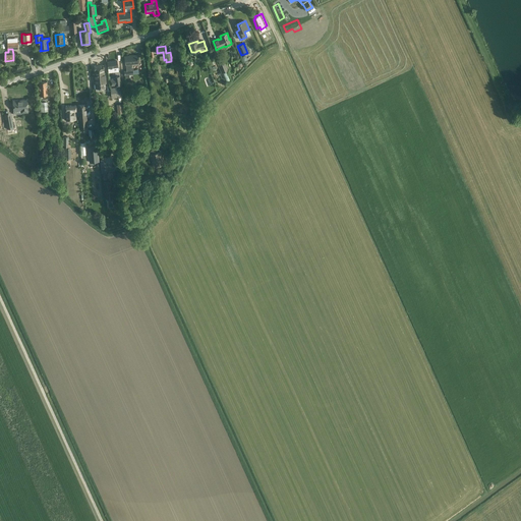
[(124,71),(124,75),(125,75),(125,78),(129,78),(129,75),(132,75),(132,71),(131,64),(138,63),(137,55),(125,57),(125,64),(126,64),(126,71),(124,71)]
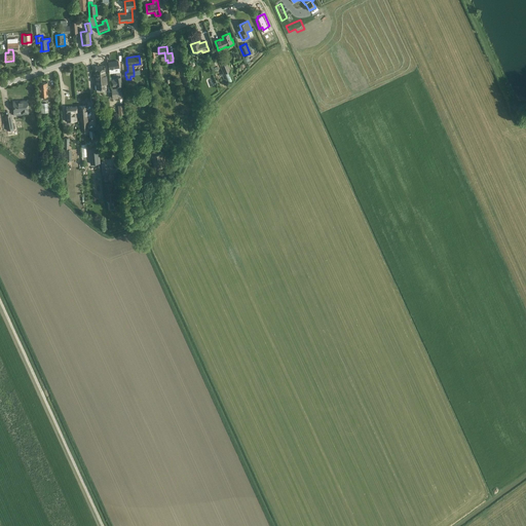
[(213,71),(219,69),(220,68),(218,61),(216,62),(210,64),(213,71)]
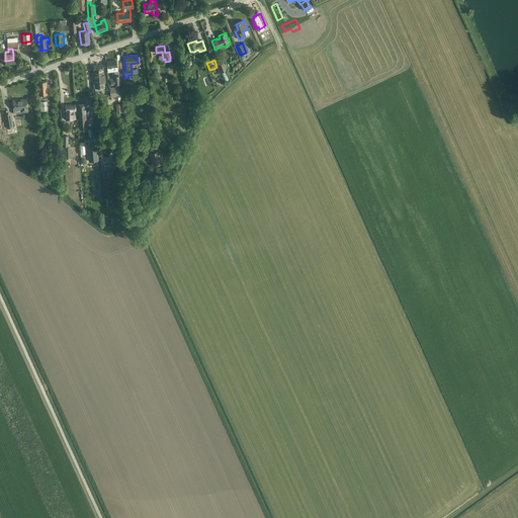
[(226,70),(227,70),(223,60),(217,62),(221,73),(226,70)]
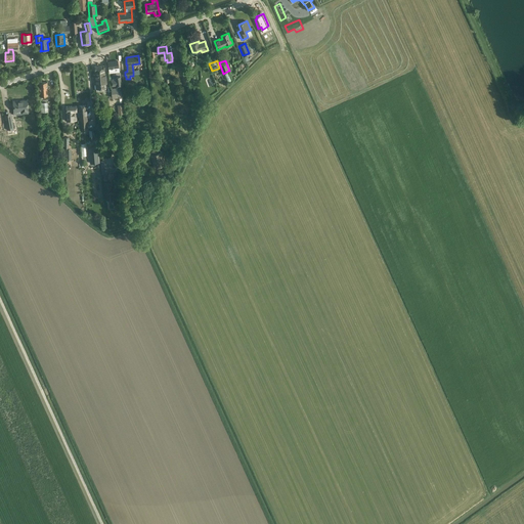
[(107,62),(110,72),(114,71),(114,68),(119,68),(119,67),(118,61),(112,62),(112,61),(107,62)]
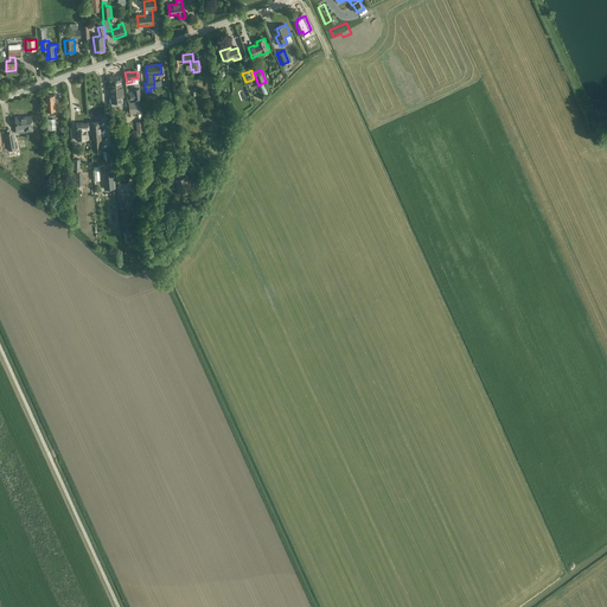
[(123,107),(122,103),(120,76),(109,77),(110,87),(108,87),(109,94),(110,104),(112,103),(112,108),(123,107)]
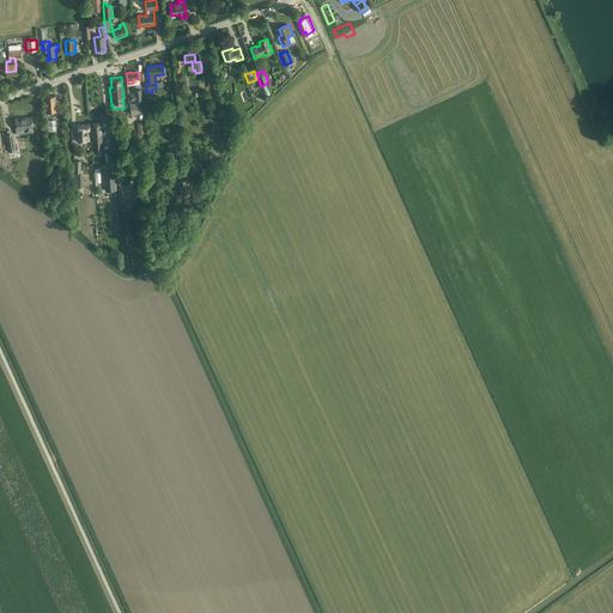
[(267,83),(261,86),(266,96),(272,93),(267,83)]
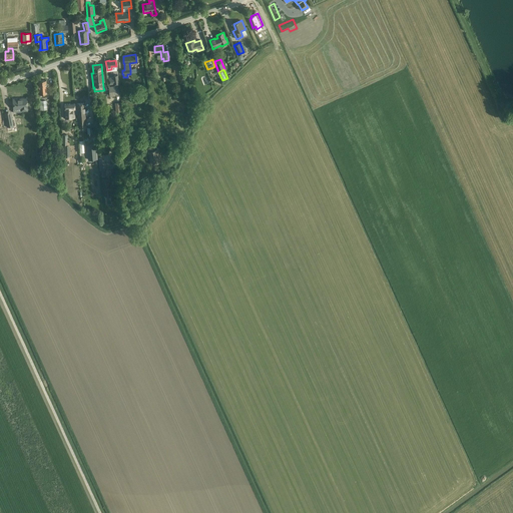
[(119,85),(118,74),(112,75),(113,77),(108,78),(109,85),(113,84),(114,86),(119,85)]
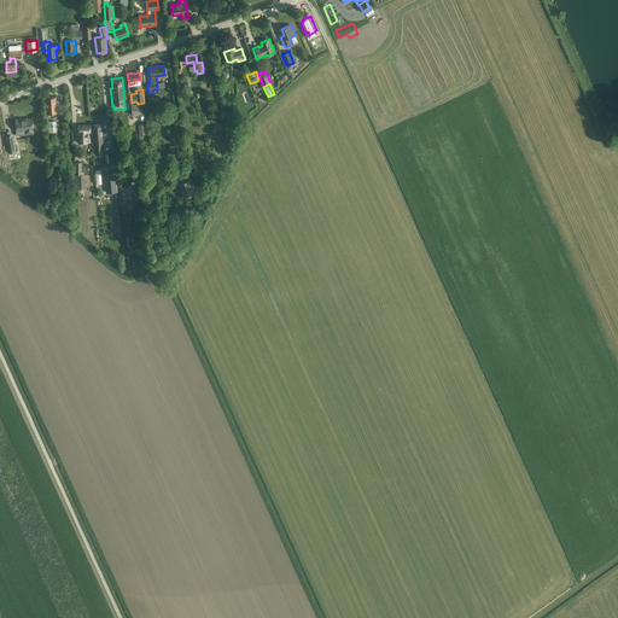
[(46,97),(47,114),(50,114),(51,116),(54,116),(53,114),(57,114),(56,97),(46,97)]
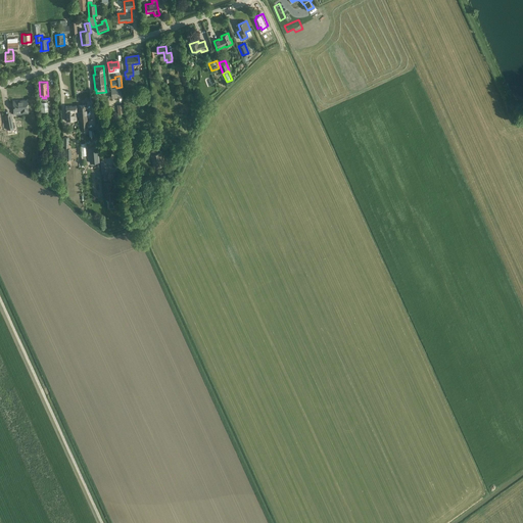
[(111,89),(112,96),(112,98),(122,97),(121,87),(113,88),(111,89)]
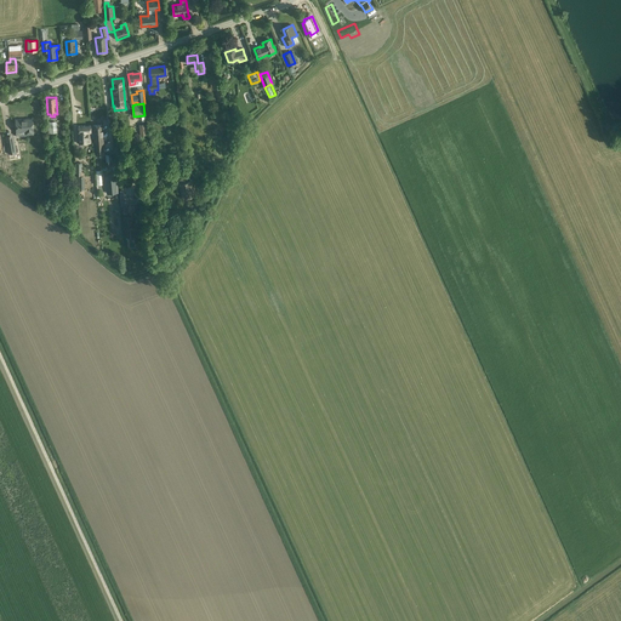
[(32,119),(16,120),(17,131),(26,131),(26,135),(33,134),(33,130),(32,119)]
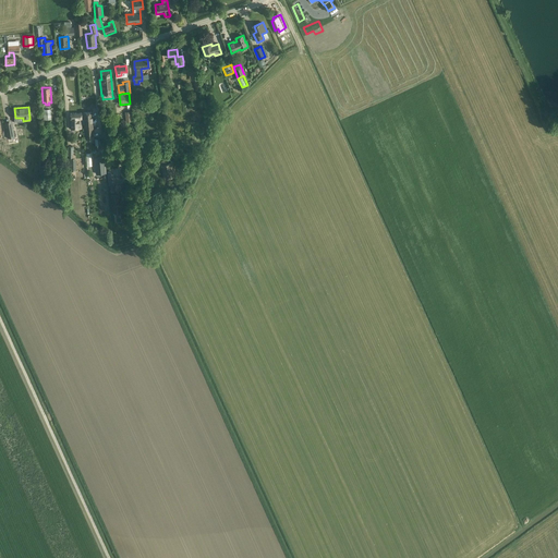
[(44,110),(44,120),(44,125),(48,125),(48,124),(52,124),(50,109),(44,110)]
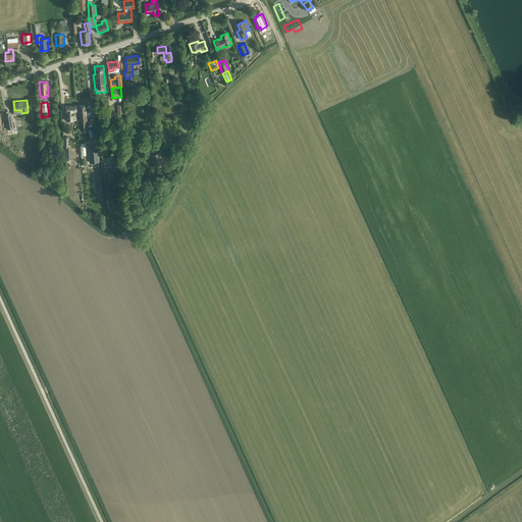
[(86,105),(79,105),(80,117),(87,117),(86,105)]
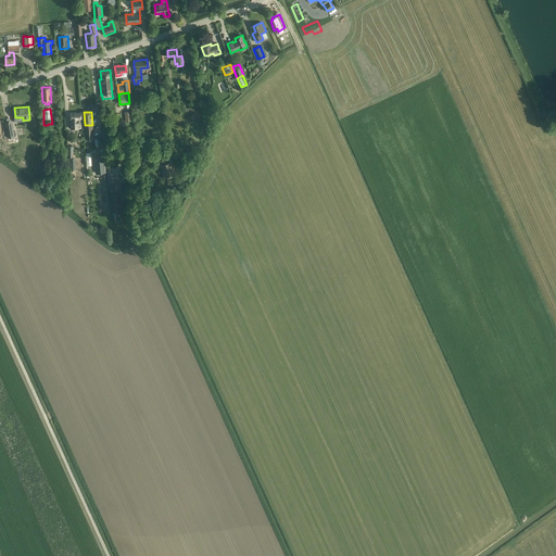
[(81,113),(71,113),(71,128),(81,128),(81,113)]
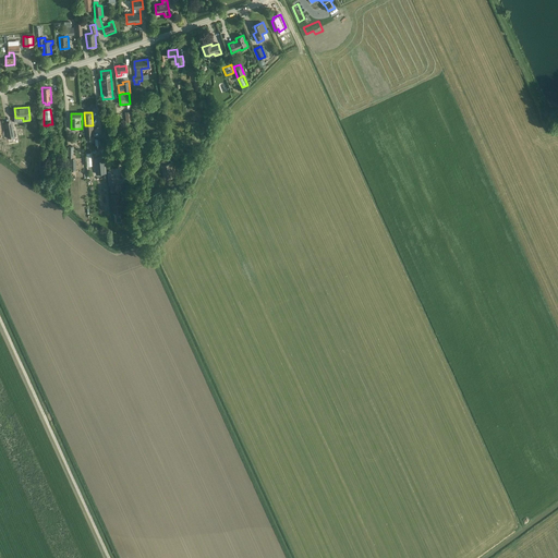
[(12,126),(5,128),(8,138),(14,136),(12,126)]
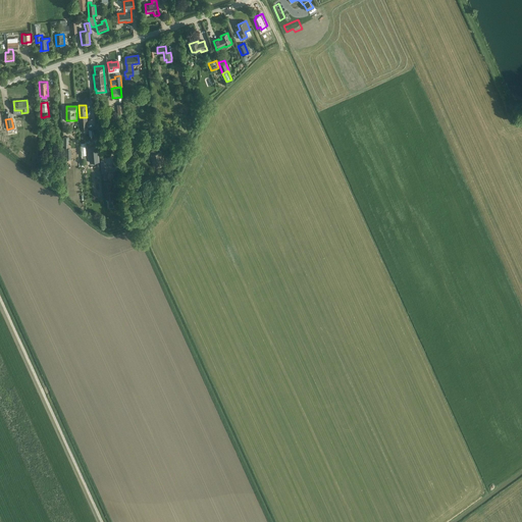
[(96,146),(88,146),(89,158),(94,158),(97,157),(96,146)]
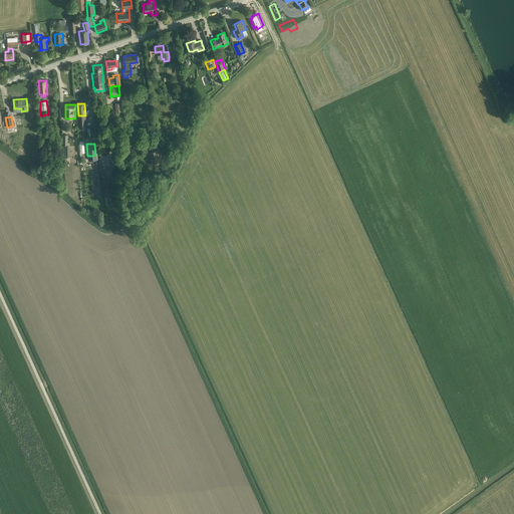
[(148,149),(150,154),(152,165),(163,163),(161,155),(160,150),(154,152),(153,148),(148,149)]
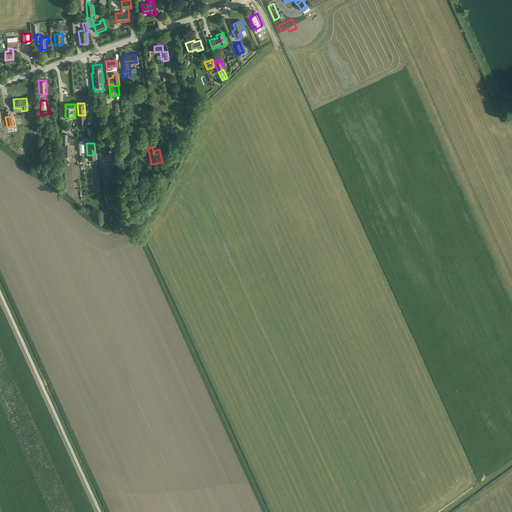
[(103,190),(103,196),(111,195),(110,186),(109,186),(108,178),(102,179),(102,187),(104,187),(104,190),(103,190)]
